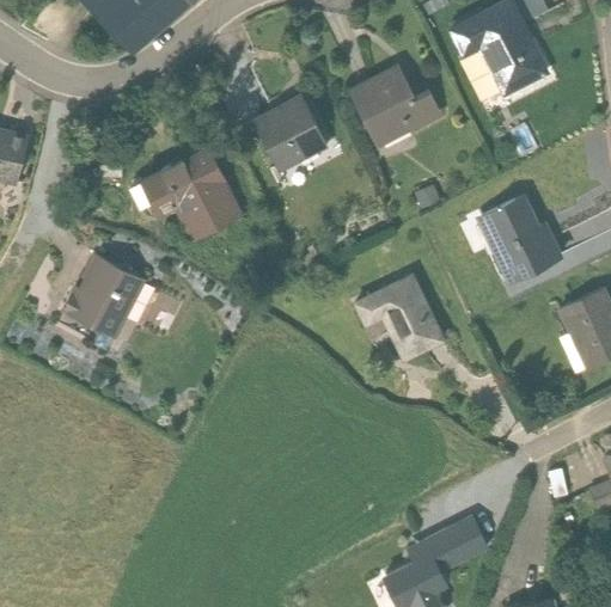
[(169,26),(144,0),(80,0),(130,56),(169,26)]
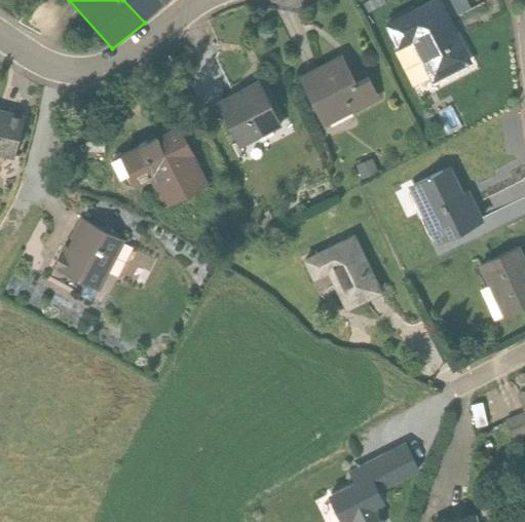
[(123,0),(145,23),(165,4),(161,0),(123,0)]
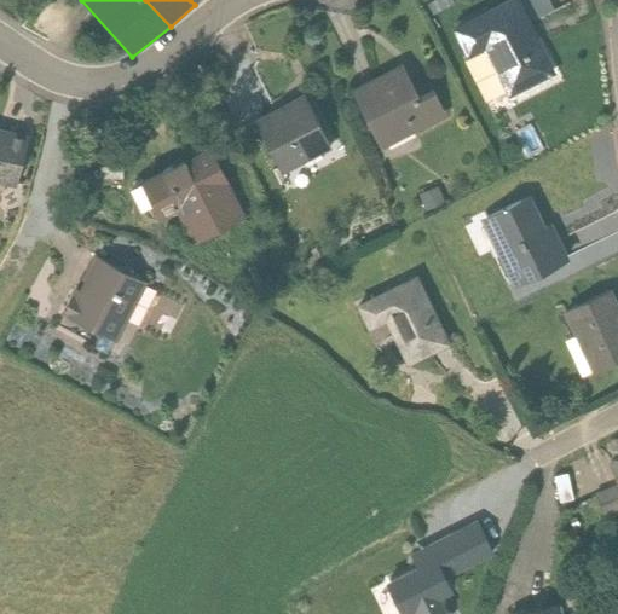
[(553,76),(517,1),(451,32),(466,62),(485,52),(507,100),(553,76)]
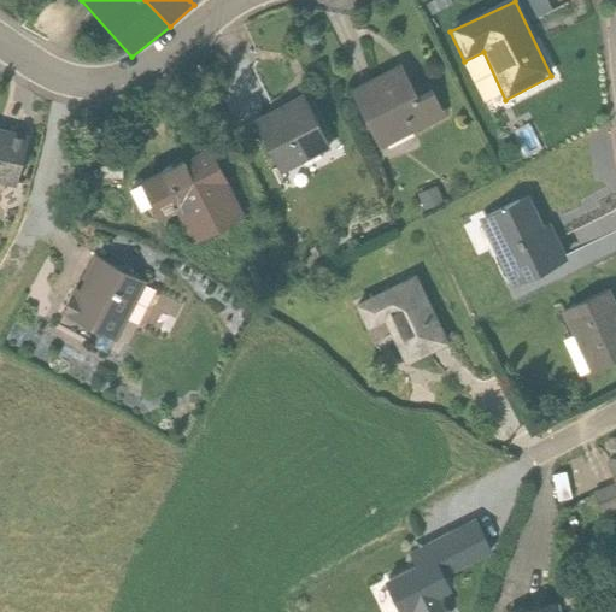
[(402,69),(351,93),(379,151),(444,118),(430,90),(416,98),(402,69)]
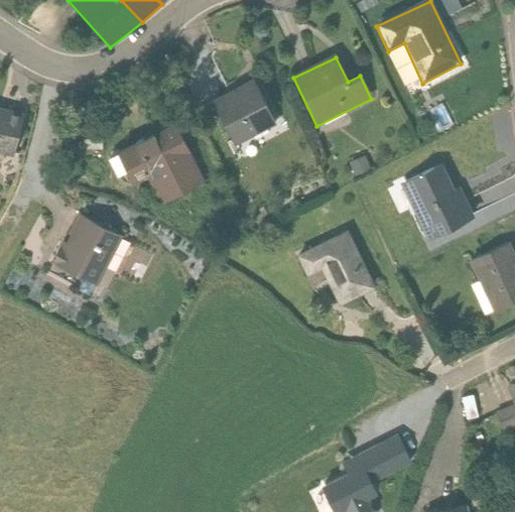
[(276,124),(254,81),(212,101),(234,145),(276,124)]
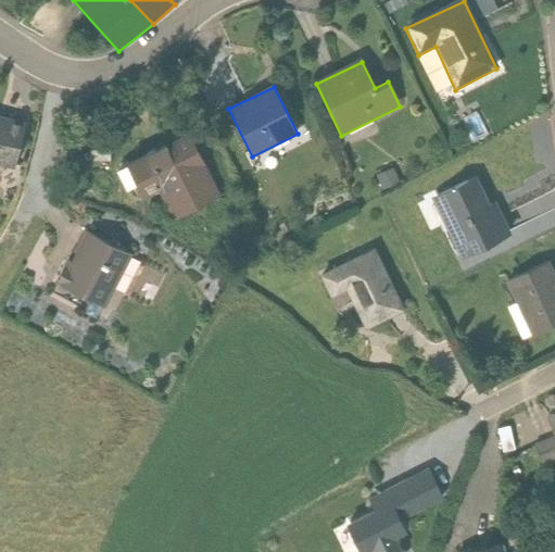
[(27,127),(0,118),(0,166),(15,171),(27,127)]
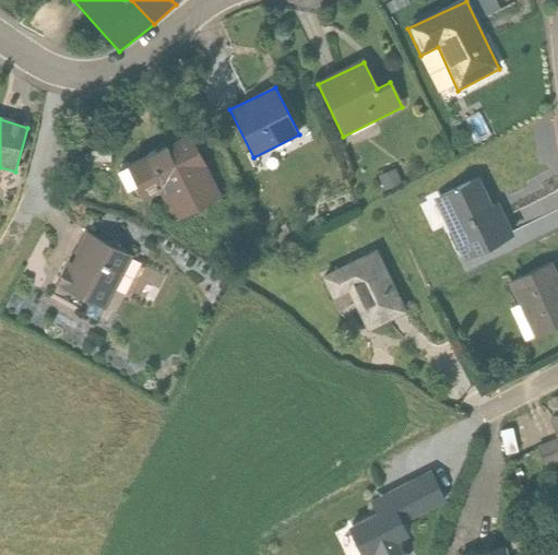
[(192,132),(128,163),(145,199),(161,192),(174,221),(223,198),(192,132)]
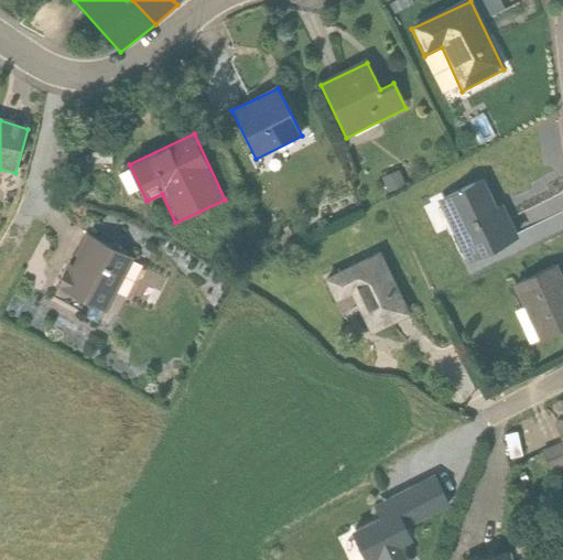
[(496,208),(483,181),(439,201),(466,262),(519,239),(504,205),(496,208)]
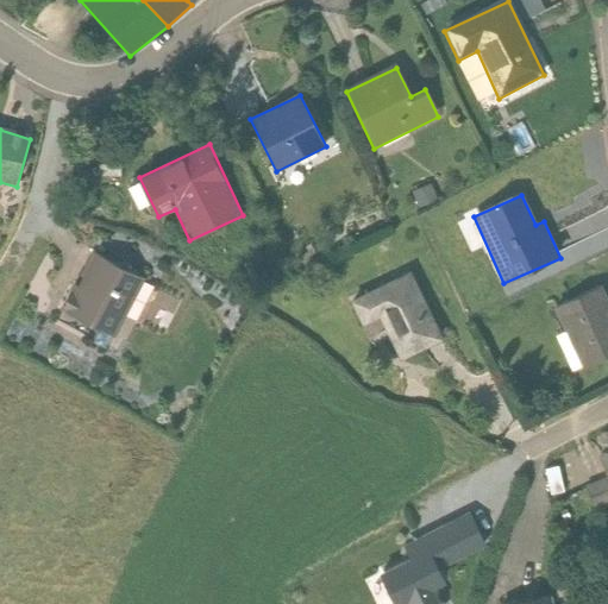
[(145,283),(96,255),(77,287),(75,284),(62,307),(114,337),(145,283)]
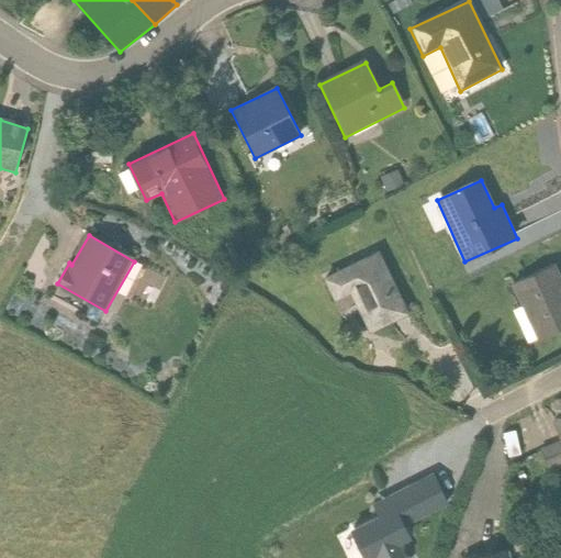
[(379,252),(323,277),(334,301),(351,293),(369,332),(408,314),(379,252)]
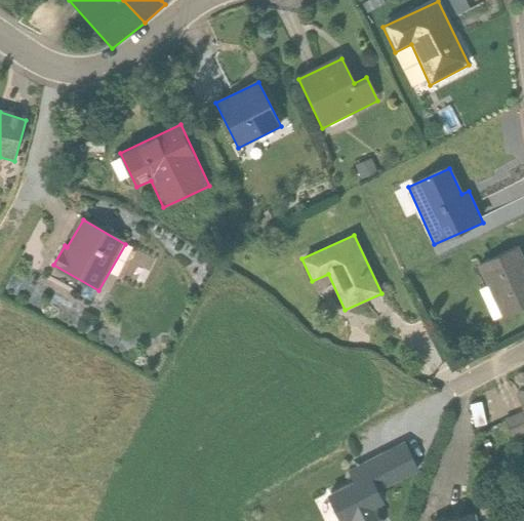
[(523,267),(516,249),(477,268),(500,319),(523,308),(523,267)]
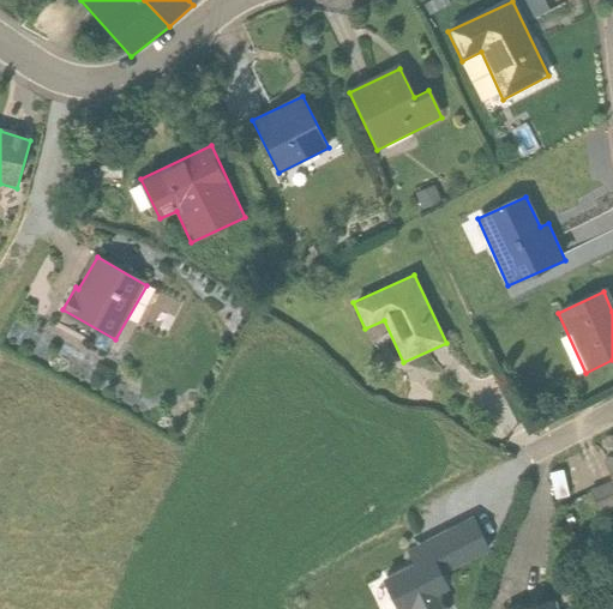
[(612,484),(590,493),(601,518),(612,513),(612,484)]
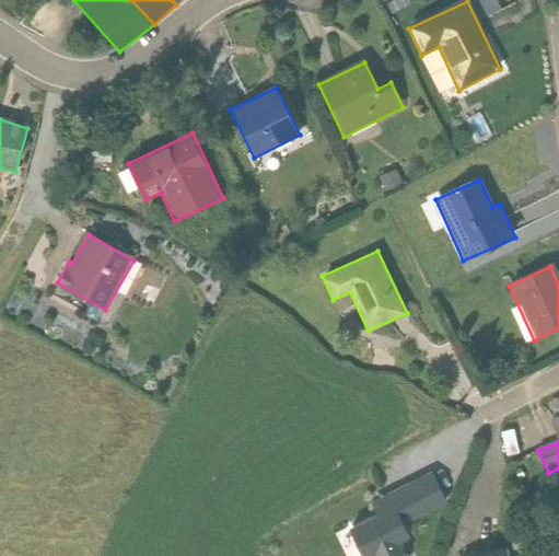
[(430,478),(370,507),(376,520),(349,532),(360,555),(403,555),(399,547),(411,542),(404,526),(444,508),(430,478)]
